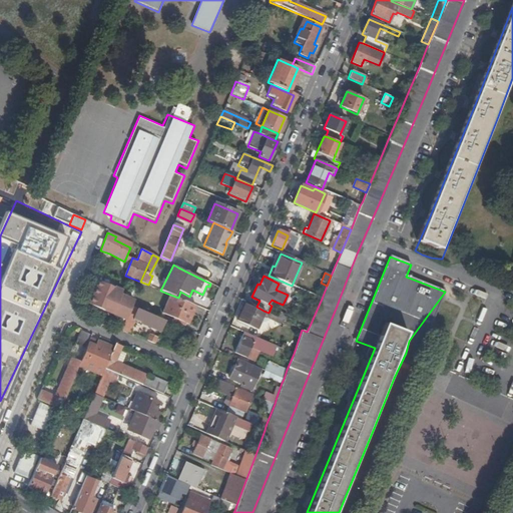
[(113,296),(116,289),(97,281),(87,304),(124,320),(131,306),(133,301),(119,295),(118,299),(113,296)]
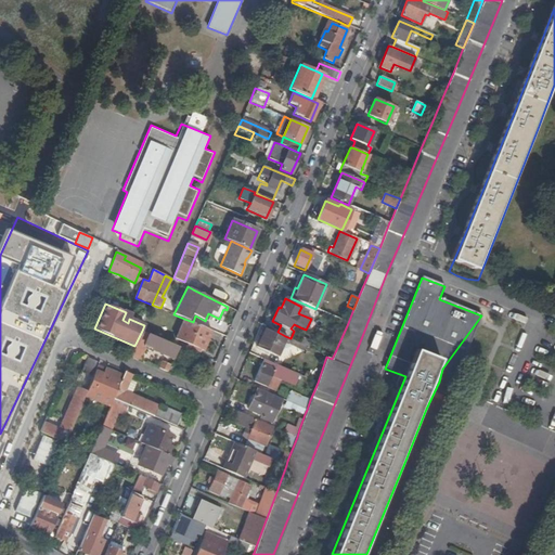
[(138,311),(136,318),(145,322),(147,315),(138,311)]
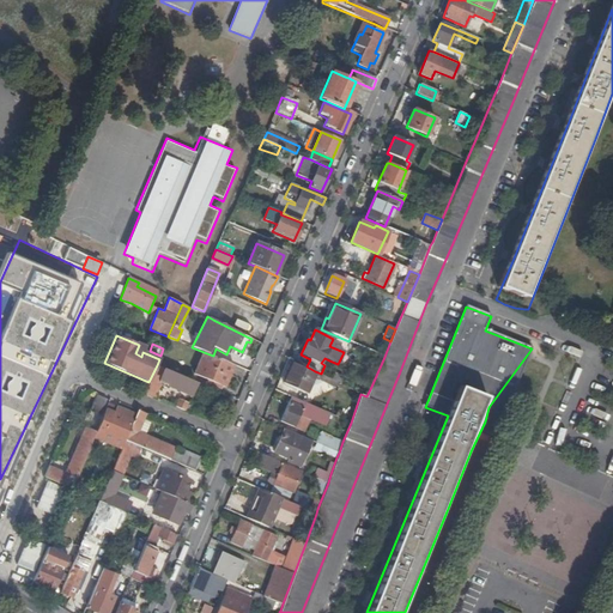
[(145,349),(139,345),(135,353),(141,357),(143,352),(145,349)]
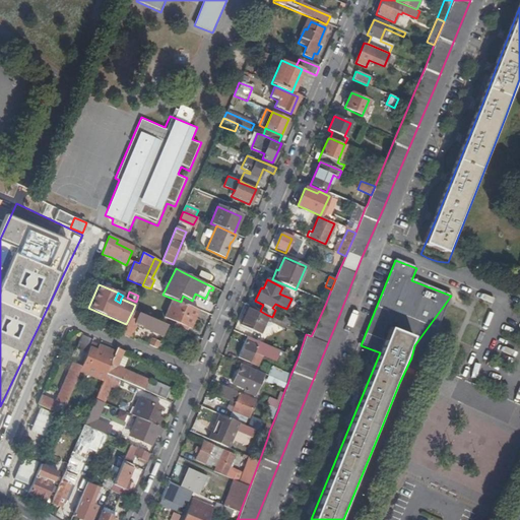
[(181,302),(173,299),(165,317),(176,322),(175,325),(182,328),(183,325),(190,328),(198,310),(181,302)]
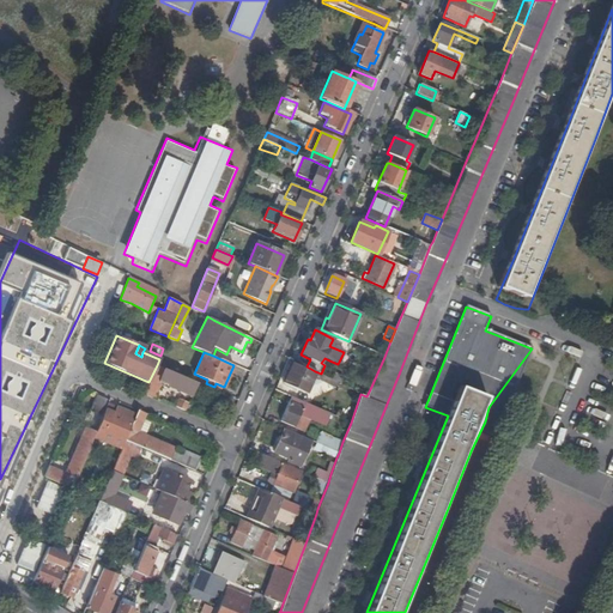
[(326,384),(328,377),(321,374),(315,371),(315,372),(292,362),(283,383),(301,390),(303,384),(308,387),(313,376),(320,378),(319,381),(326,384)]
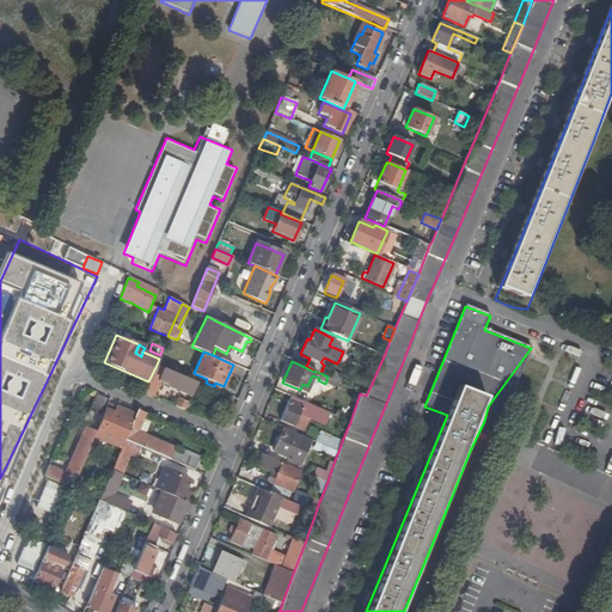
[(148,381),(144,392),(153,397),(159,381),(166,384),(165,386),(189,396),(195,383),(173,373),(173,372),(157,365),(148,381)]
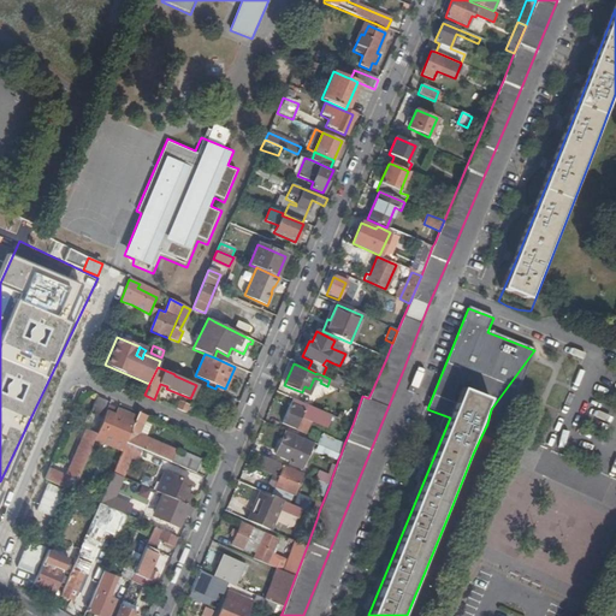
[(332,381),(341,385),(344,379),(336,375),(332,381)]
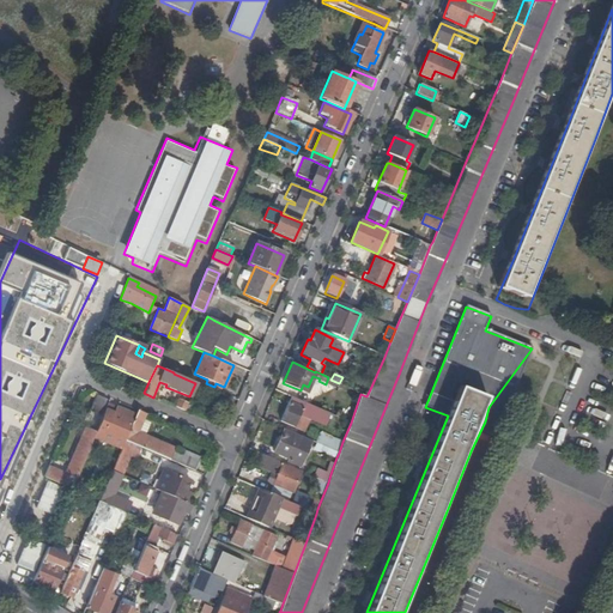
[(99,416),(107,400),(96,395),(90,411),(99,416)]
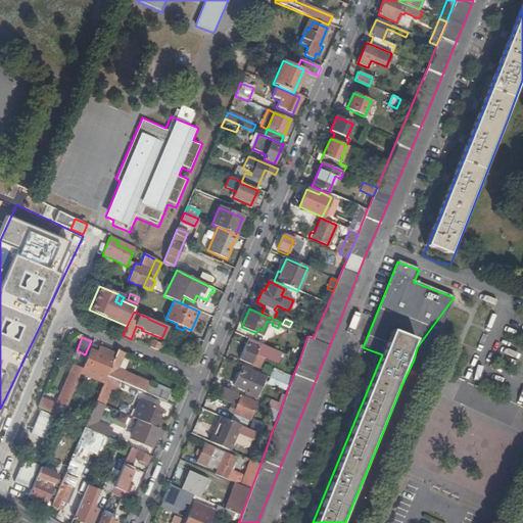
[(278,362),(281,352),(249,339),(240,360),(250,365),(255,352),(260,354),(278,362)]
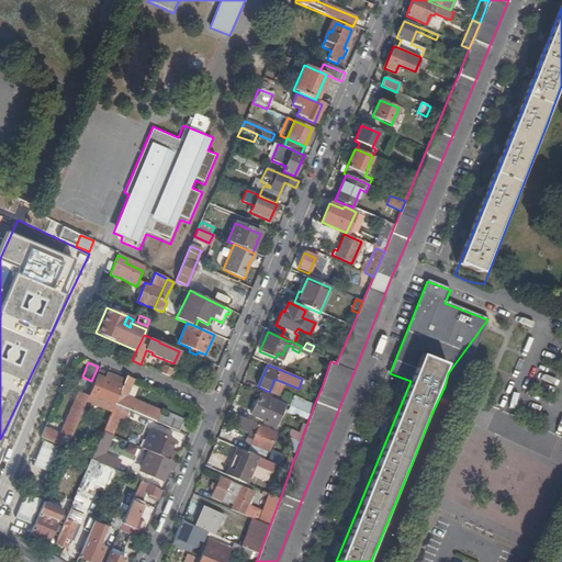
[(163,367),(160,372),(169,377),(171,370),(163,367)]
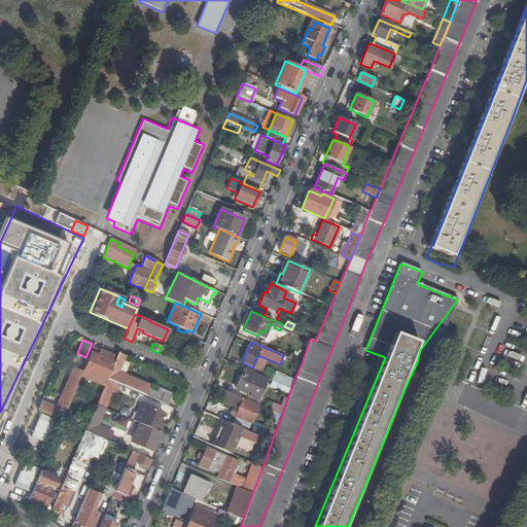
[(107,379),(116,357),(100,350),(100,351),(92,348),(82,371),(79,376),(104,386),(107,379)]
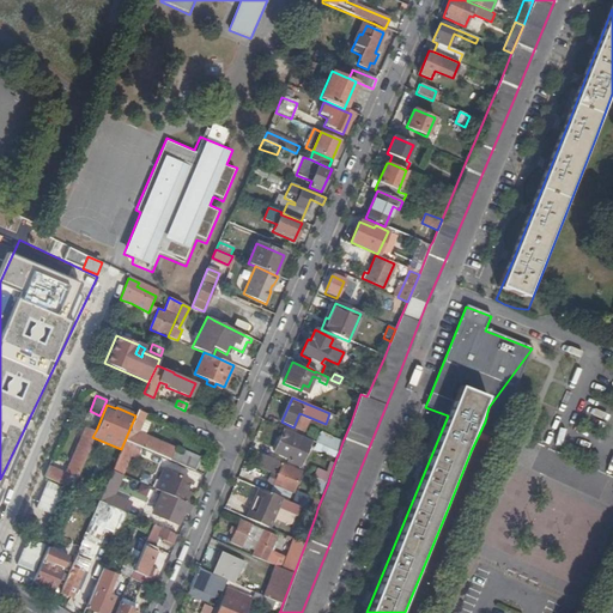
[(143,419),(145,413),(138,410),(135,416),(125,441),(141,448),(194,471),(199,457),(183,451),(181,455),(174,451),(175,449),(145,436),(150,423),(143,419)]
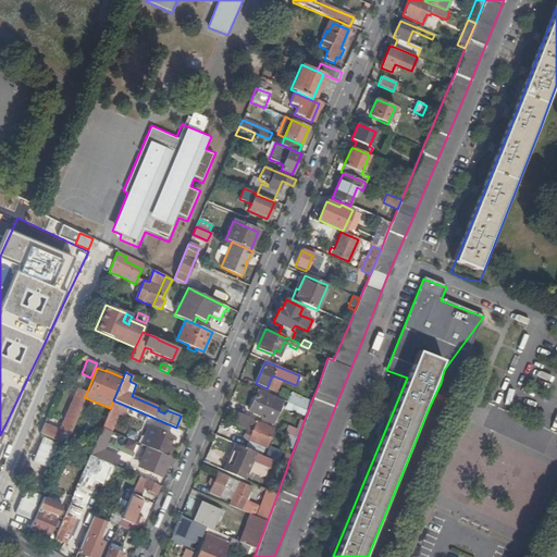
[(272,390),(277,378),(272,375),(267,388),(272,390)]
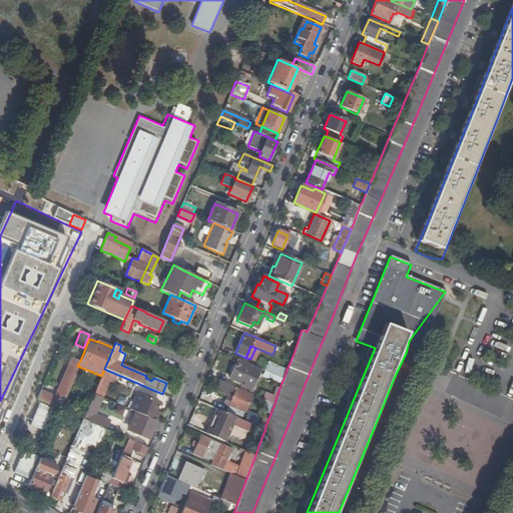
[(54,396),(41,390),(37,399),(46,404),(53,407),(60,409),(77,366),(80,361),(71,358),(54,396)]
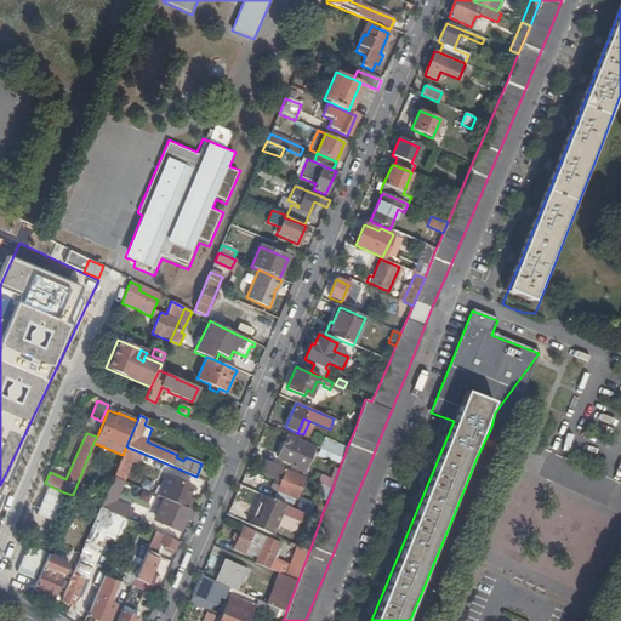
[(303,443),(303,442),(288,434),(279,457),(294,465),(292,467),(303,472),(314,448),(303,443)]
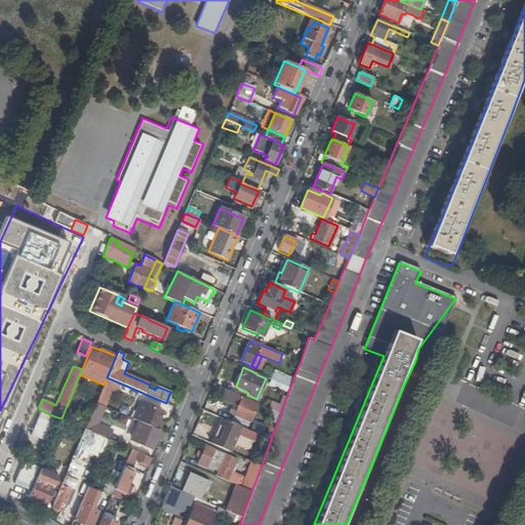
[(290,388),(293,378),(276,371),(272,379),(277,381),(290,388)]
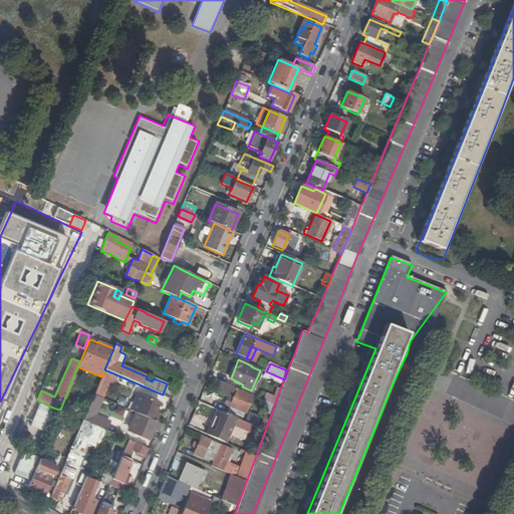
[(93,395),(101,398),(108,380),(114,383),(118,375),(104,369),(101,376),(93,395)]
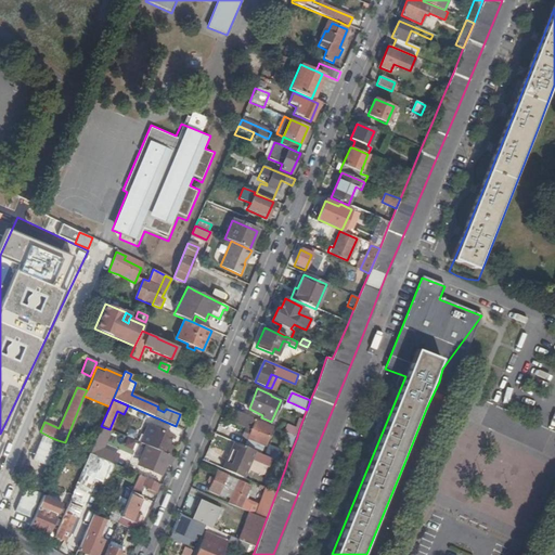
[(305,414),(307,410),(293,403),(291,409),(305,414)]
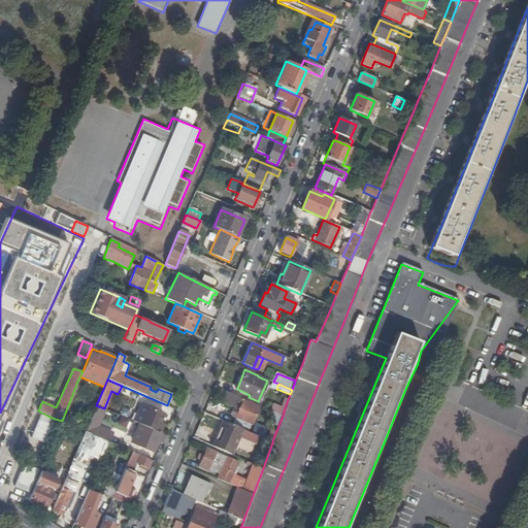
[(259,406),(226,392),(222,401),(238,408),(234,417),(252,424),(259,406)]
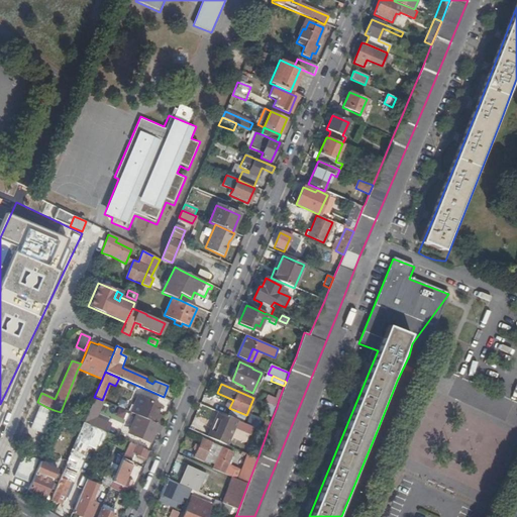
[(277,407),(279,400),(268,396),(266,402),(277,407)]
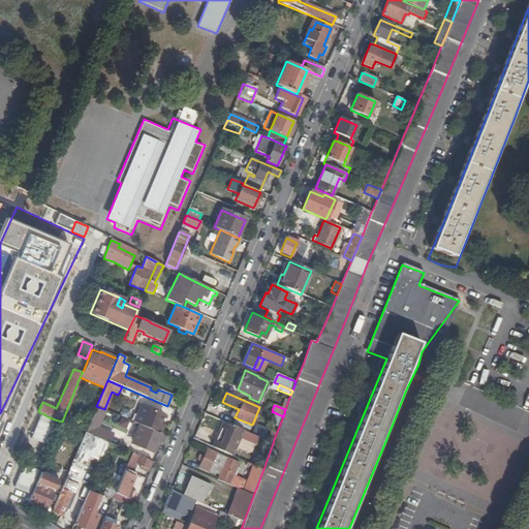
[(133,422),(151,430),(161,434),(164,426),(158,424),(162,415),(150,409),(146,408),(139,406),(133,422)]
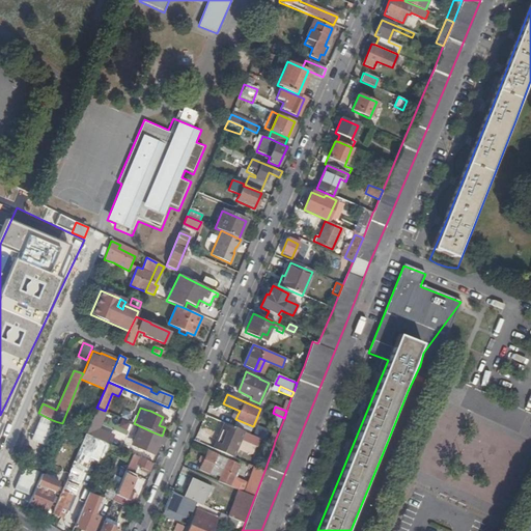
[(282,419),(275,416),(270,431),(277,435),(282,419)]
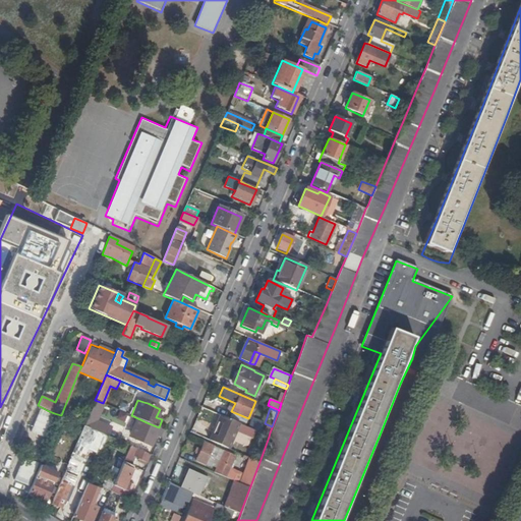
[(54,413),(47,410),(41,424),(48,428),(54,413)]
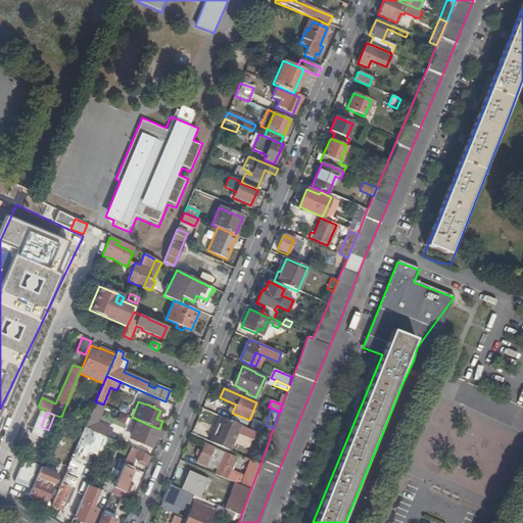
[(68,413),(65,420),(77,424),(79,418),(68,413)]
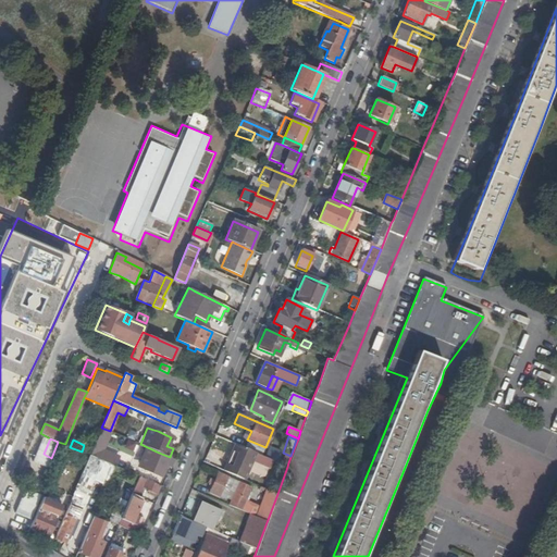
[(99,447),(95,444),(90,455),(95,457),(99,447)]
